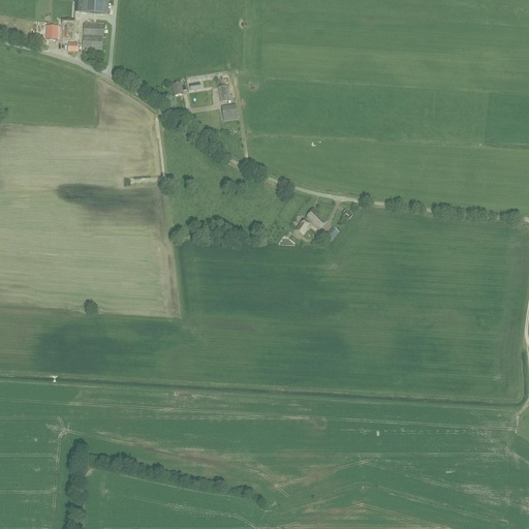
[(107,14),(109,0),(82,0),(82,12),(107,14)]
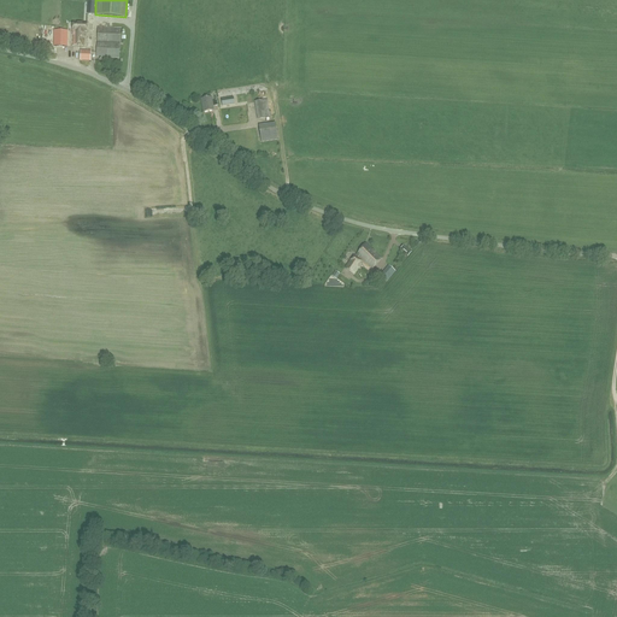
[(87,24),(72,24),(72,31),(74,31),(72,46),(86,46),(86,31),(87,31),(87,24)]
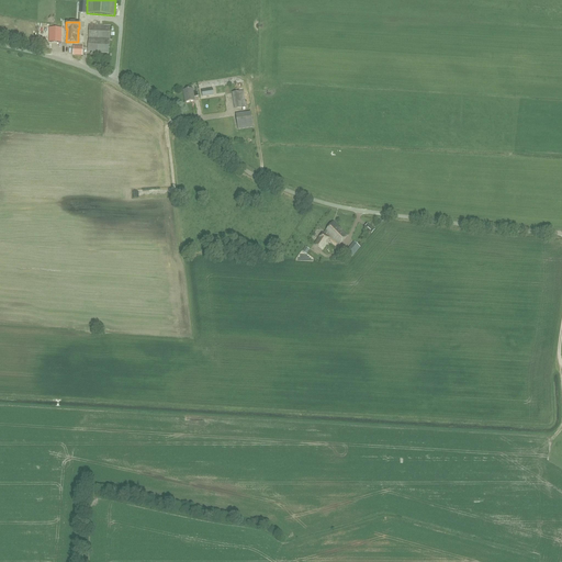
[(88,52),(109,53),(110,26),(89,25),(88,52)]
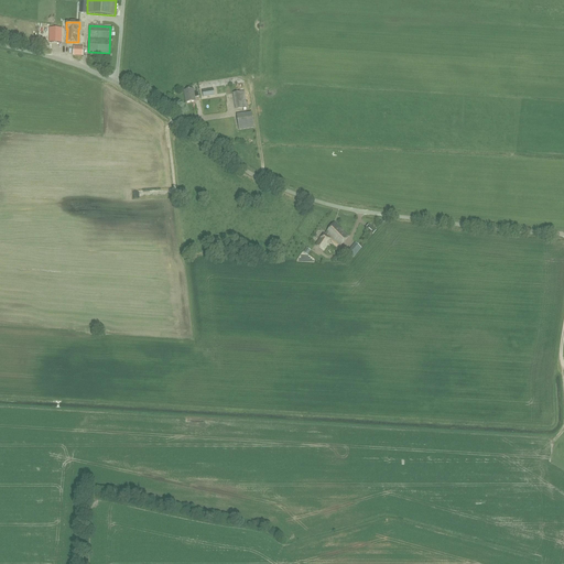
[(50,28),(49,42),(62,43),(62,29),(50,28)]
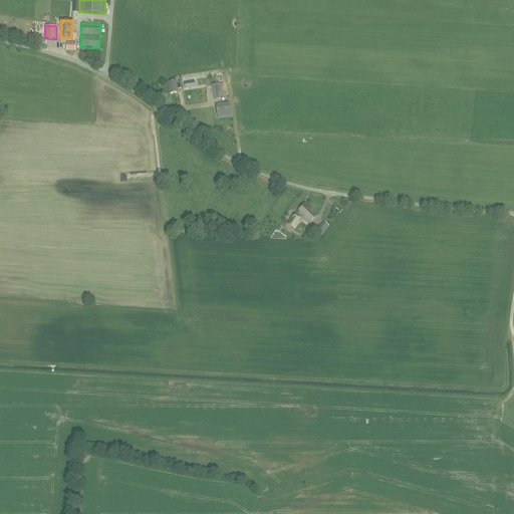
[(67,42),(66,50),(75,50),(75,42),(67,42)]
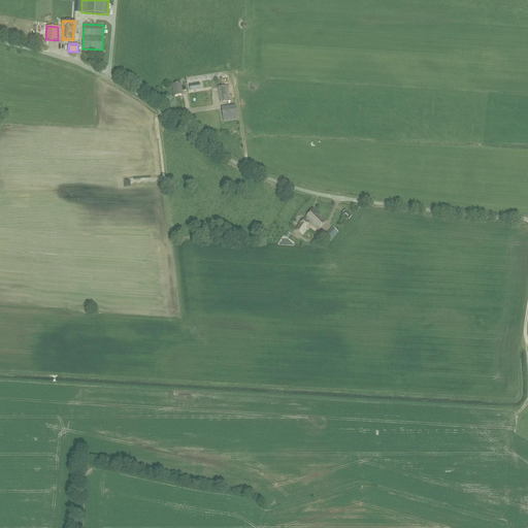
[(186,91),(186,86),(185,83),(184,84),(184,86),(182,87),(180,84),(172,85),(174,96),(183,95),(182,91),(186,91)]
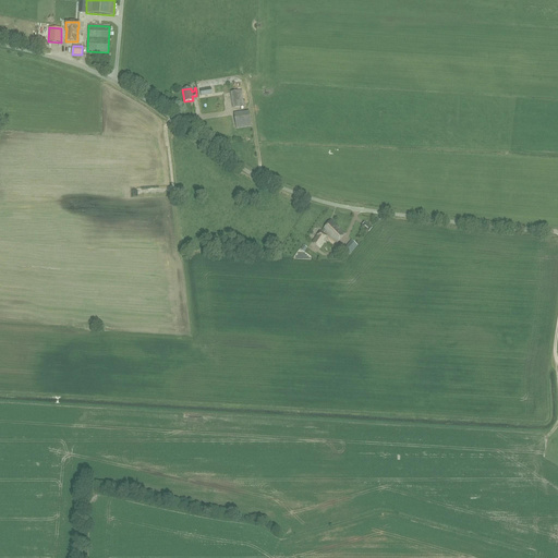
[(222,91),(214,92),(217,108),(225,107),(222,91)]
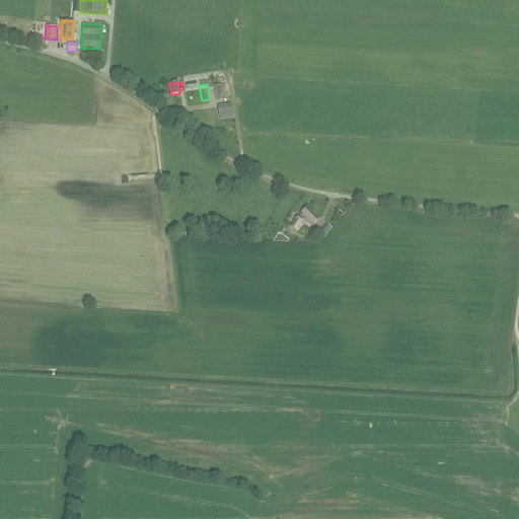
[(214,85),(217,101),(227,99),(224,84),(214,85)]
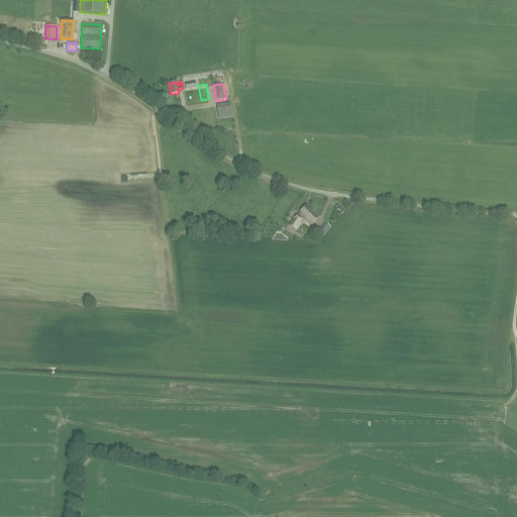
[(212,106),(207,108),(206,105),(199,106),(193,108),(190,108),(188,109),(188,114),(195,114),(197,114),(203,112),(210,111),(213,110),(212,106)]
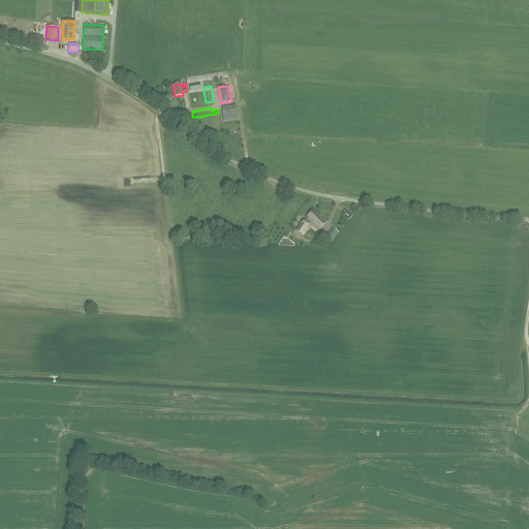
[(222,120),(236,117),(234,107),(220,112),(222,120)]
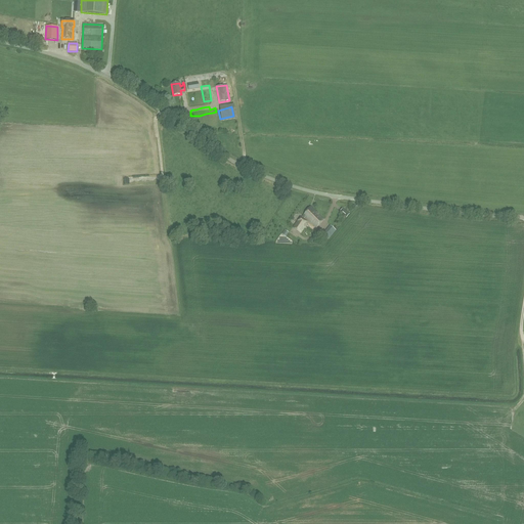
[(300,233),(308,222),(304,219),(305,217),(316,228),(323,220),(310,207),(301,218),(300,217),(293,228),(300,233)]
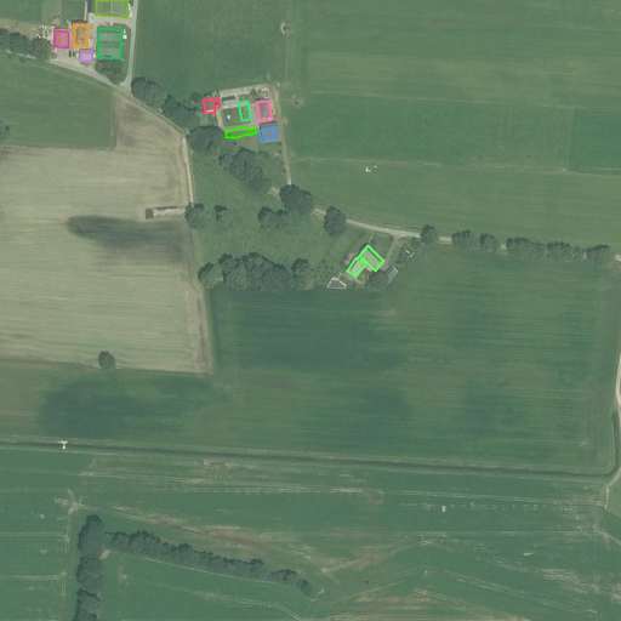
[(403,251),(409,257),(410,257),(414,254),(412,252),(406,248),(403,251)]
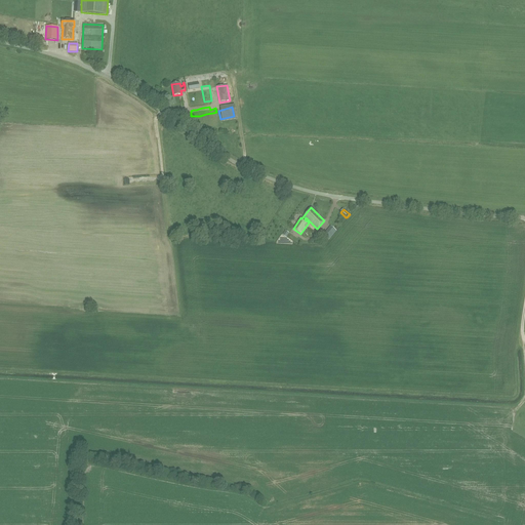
[(335,231),(330,226),(323,235),(328,239),(335,231)]
